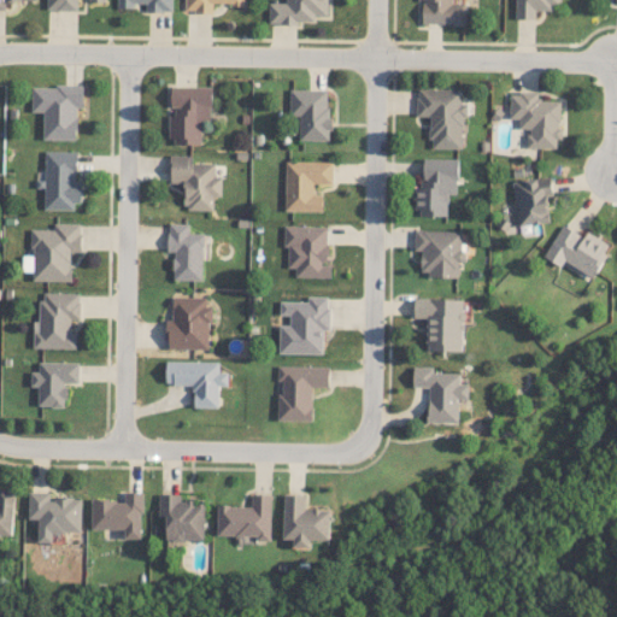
[(83,86),(31,86),(31,112),(43,112),(42,139),(77,140),(77,107),(83,107),(83,86)]
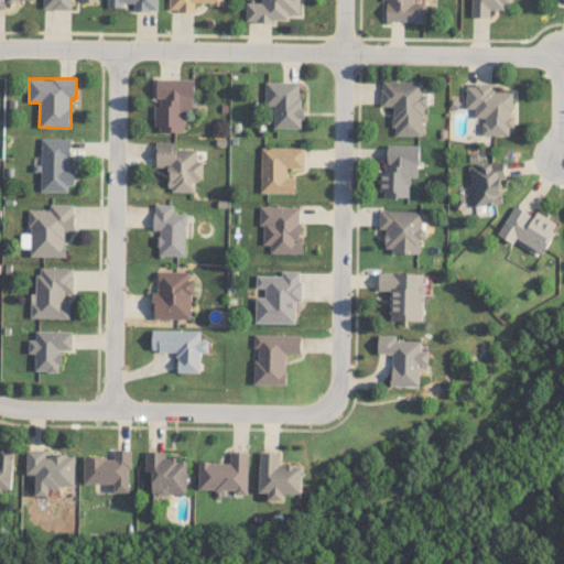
[(191,79),(158,78),(158,106),(155,106),(155,131),(191,132),(191,79)]
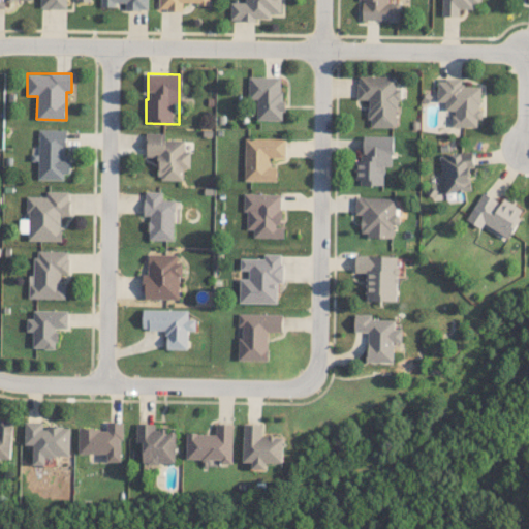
[(398,127),(398,89),(395,89),(395,76),(358,75),(358,99),(369,99),(368,127),(398,127)]
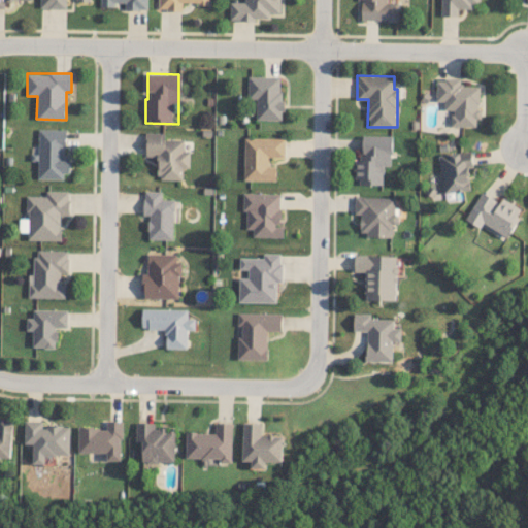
[(282,76),(248,76),(248,99),(257,99),(256,119),(282,120),(282,76)]
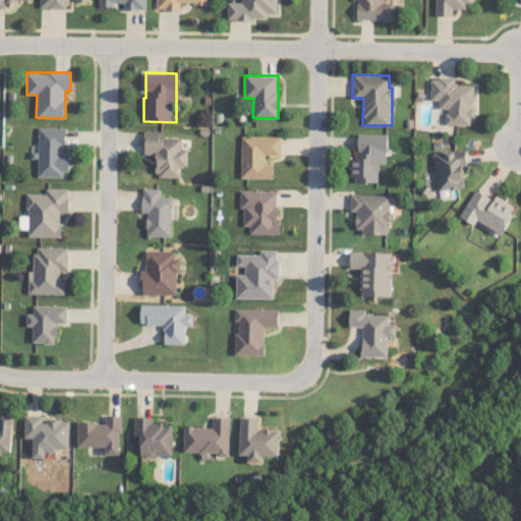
[(445,124),(472,125),(473,84),(455,84),(455,78),(430,77),(430,100),(438,100),(438,109),(446,109),(445,124)]
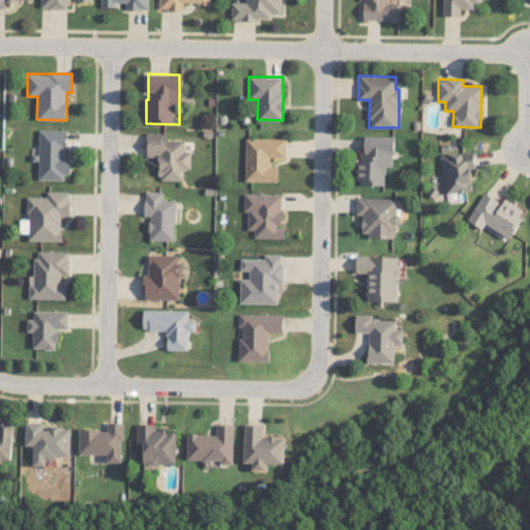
[(37,179),(68,180),(68,155),(66,155),(66,129),(38,129),(37,179)]
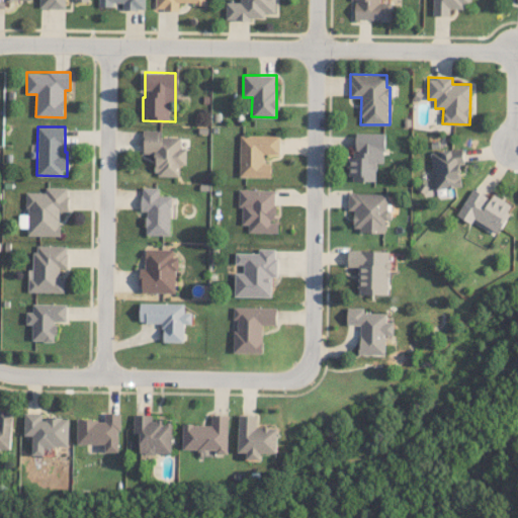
[(143,154),(155,154),(155,176),(179,176),(179,165),(186,165),(186,148),(181,148),(181,137),(162,137),(162,131),(143,131),(143,154)]
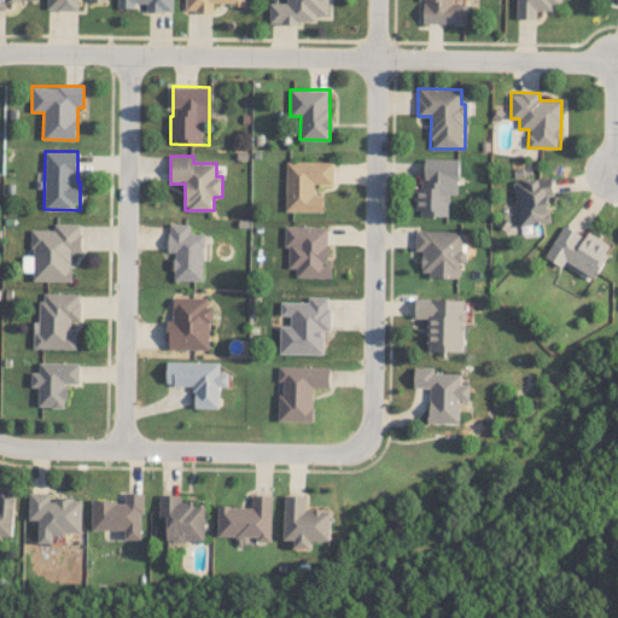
[(459,159),(424,158),(424,187),(417,187),(417,216),(449,216),(449,194),(459,194),(459,159)]
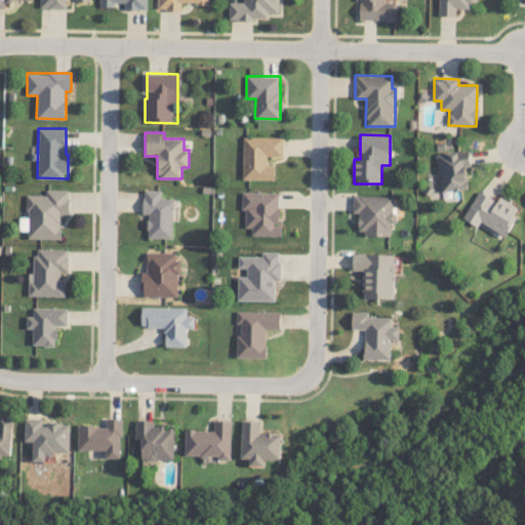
[(275,179),(276,165),(268,165),(268,156),(283,156),(283,137),(243,136),(242,179),(275,179)]
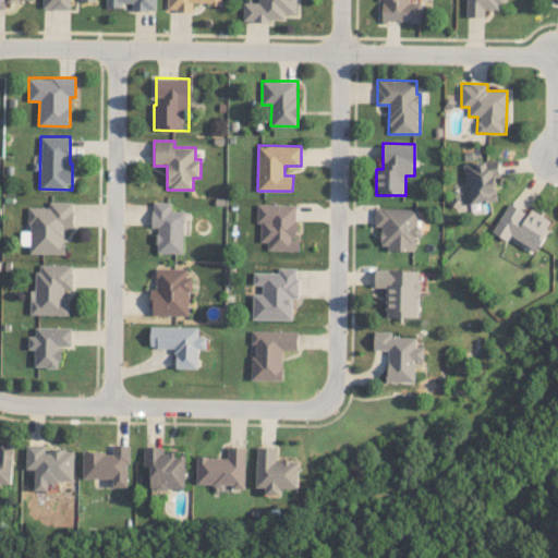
[(466,203),(496,202),(495,177),(499,177),(498,160),(465,161),(466,203)]
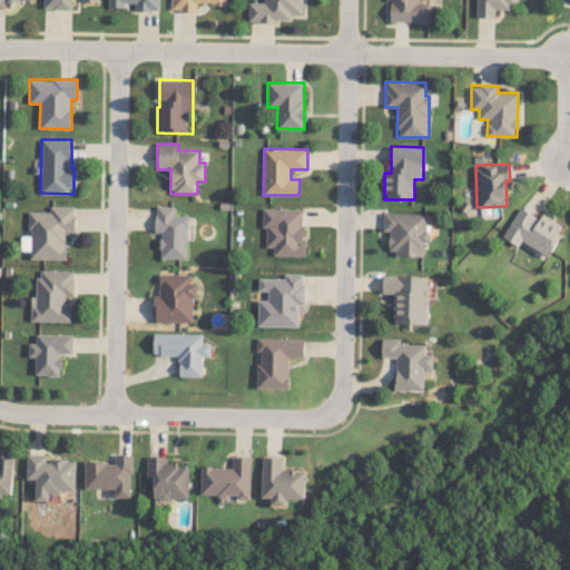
[(28,210),(28,236),(20,236),(20,249),(30,249),(30,259),(65,259),(65,232),(75,232),(75,206),(49,206),(49,210),(28,210)]
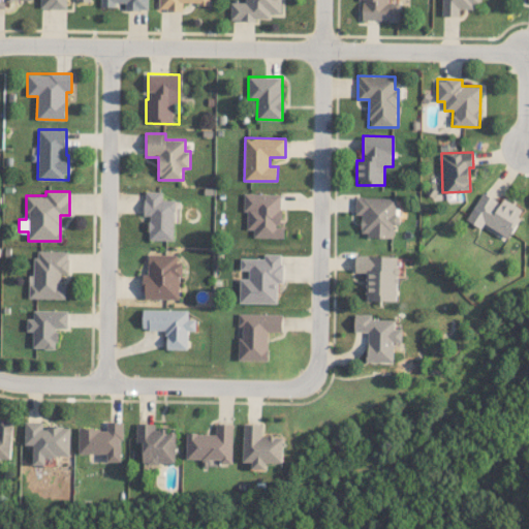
[(162,191),(144,191),(144,215),(149,216),(148,240),(174,240),(175,199),(162,199),(162,191)]
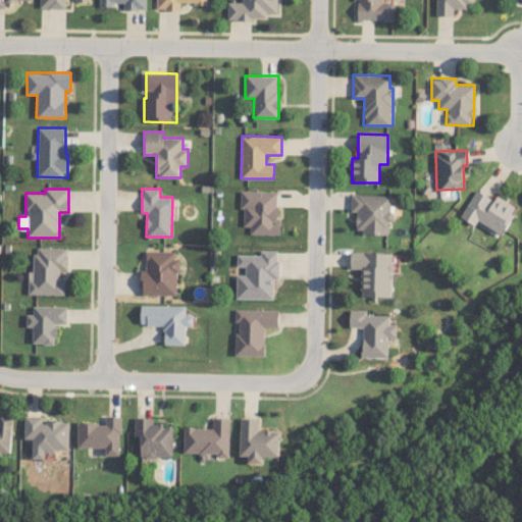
[(517,207),(497,195),(493,200),(475,190),(460,217),(474,225),(477,221),(501,235),(517,207)]
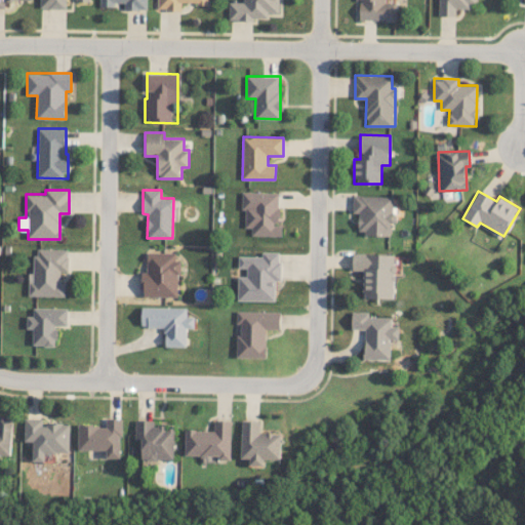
[(279,236),(280,193),(241,192),(241,210),(245,210),(244,228),(251,228),(251,235),(279,236)]
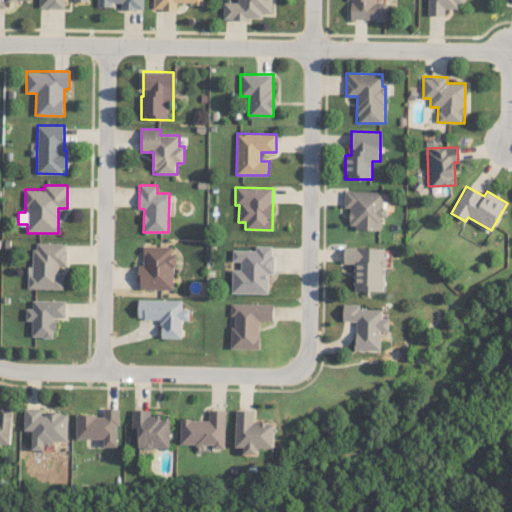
[(343,208),(349,208),(349,228),(381,229),(381,217),(384,217),(384,191),(344,191),(343,208)]
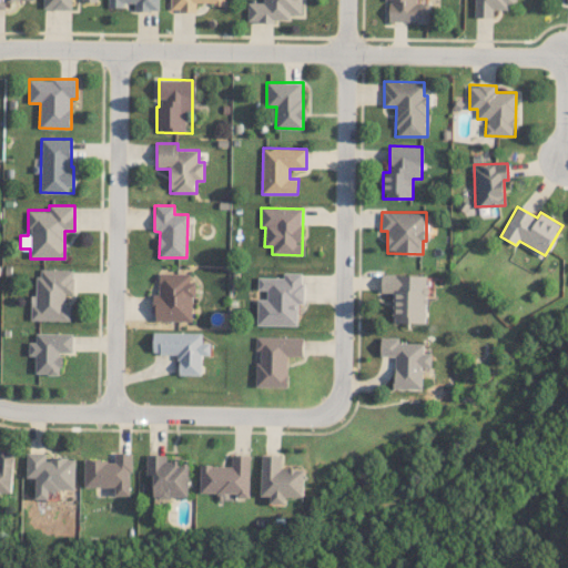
[(30,320),(70,321),(70,305),(64,305),(66,293),(73,294),(73,270),(37,269),(37,295),(31,295),(30,320)]
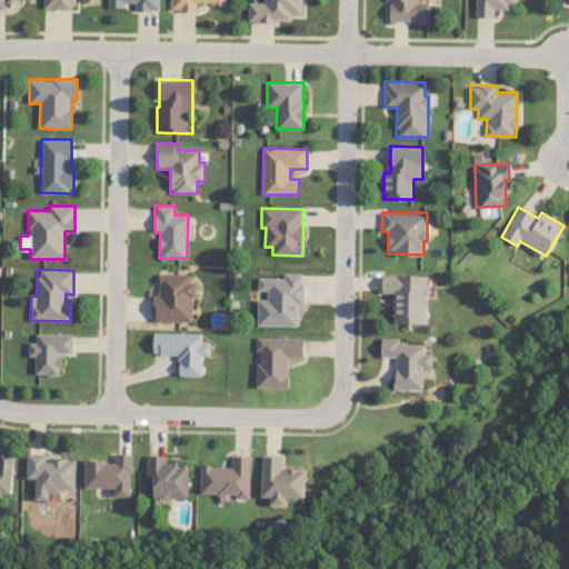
[(193,322),(195,282),(190,282),(190,273),(159,273),(158,295),(155,295),(153,321),(193,322)]
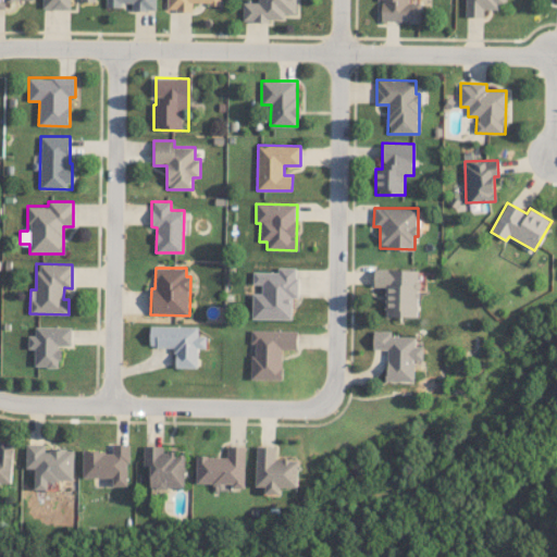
[(251,319),(292,319),(292,297),(297,297),(297,268),(277,268),(277,272),(252,271),(252,284),(261,284),(261,293),(251,293),(251,319)]
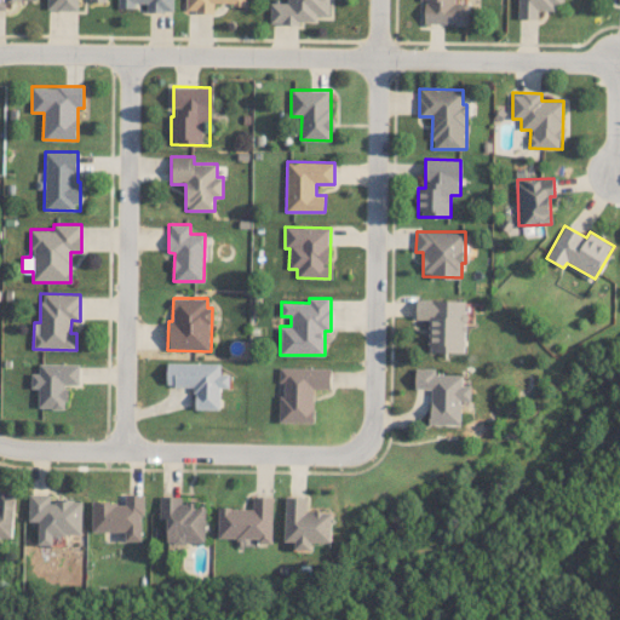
[(465,352),(466,300),(417,299),(415,320),(429,320),(428,351),(465,352)]
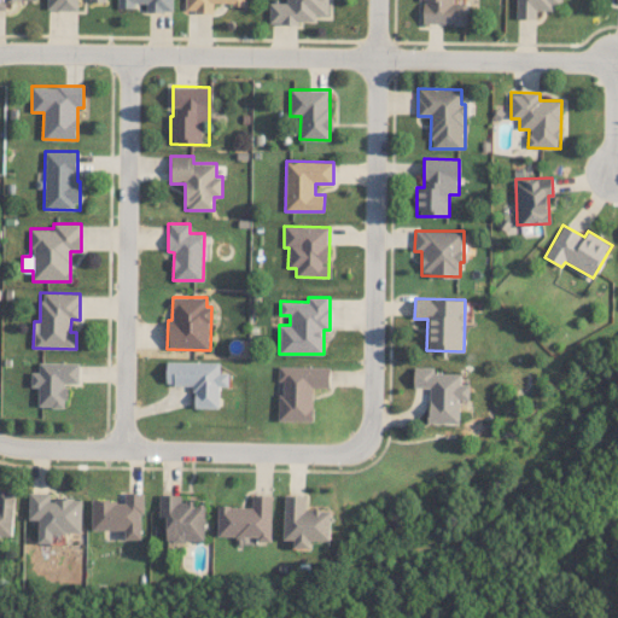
[(220,362),(167,361),(165,385),(194,385),(193,407),(219,408),(219,386),(229,386),(229,373),(220,373),(220,362)]
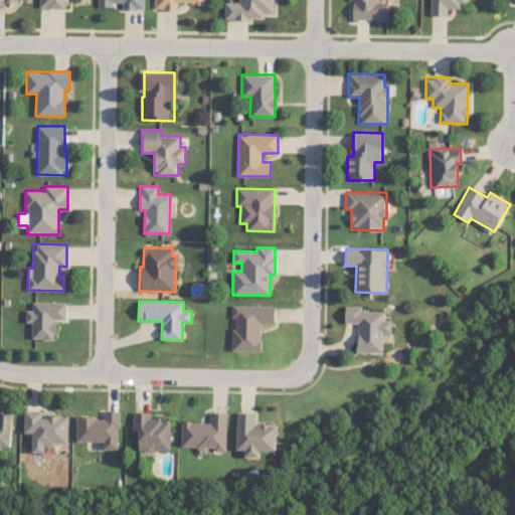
[(66,303),(32,302),(31,310),(25,310),(25,322),(31,322),(31,339),(55,339),(55,319),(65,320),(66,303)]
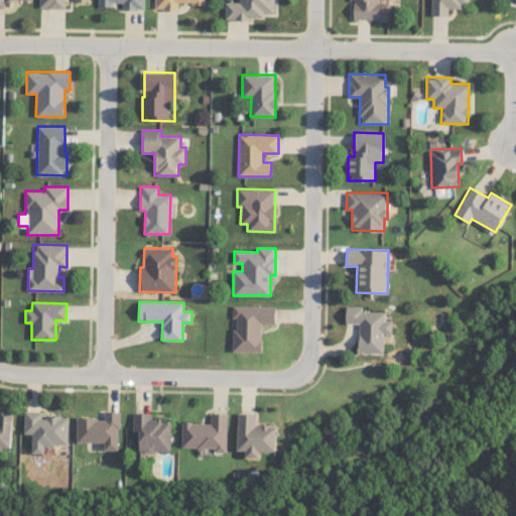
[(275,306),(232,305),(232,318),(236,318),(236,329),(232,329),(232,351),(261,352),(262,323),(275,324),(275,306)]
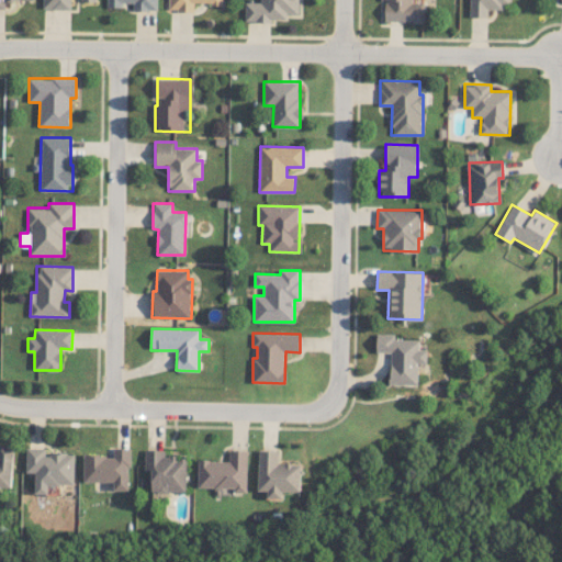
[(375,351),(390,352),(390,384),(418,384),(418,363),(426,363),(426,349),(418,349),(419,339),(394,338),(394,334),(377,334),(375,351)]
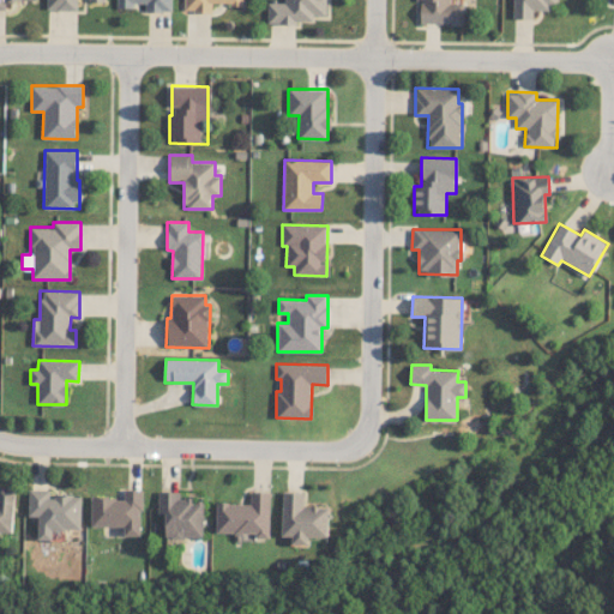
[(0,531),(12,533),(14,486),(0,485),(0,531)]
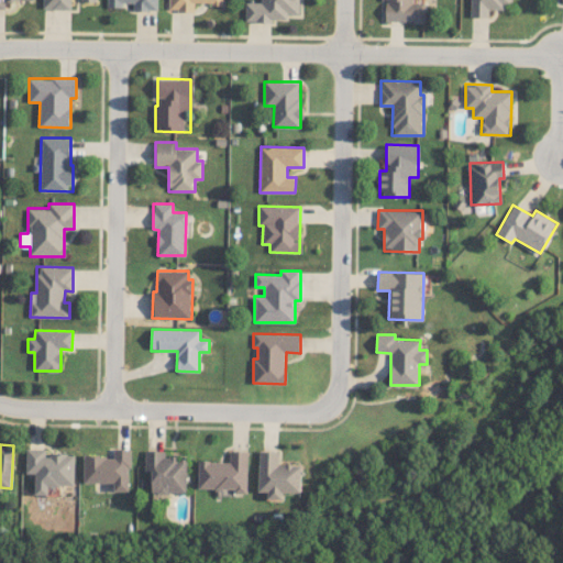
[(34,495),(48,495),(48,485),(75,486),(75,454),(45,453),(45,449),(26,449),(26,473),(35,473),(34,495)]
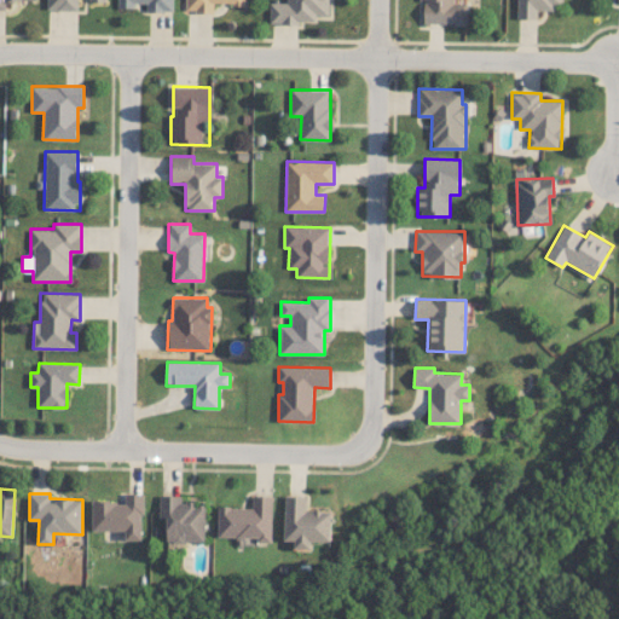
[(92,530),(125,530),(125,539),(144,539),(144,493),(125,493),(125,501),(92,502),(92,530)]
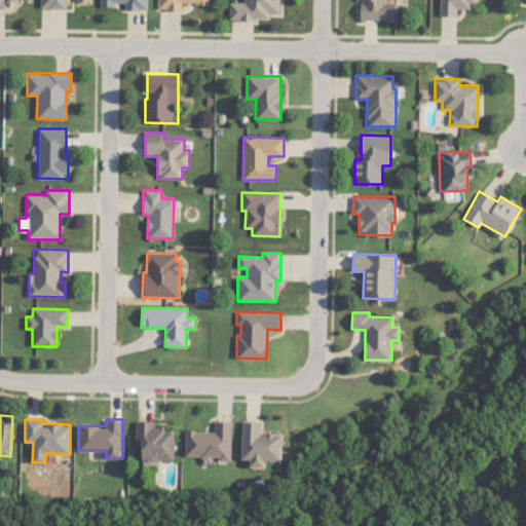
[(176,427),(154,426),(155,420),(136,420),(136,440),(143,440),(142,460),(175,461),(176,427)]
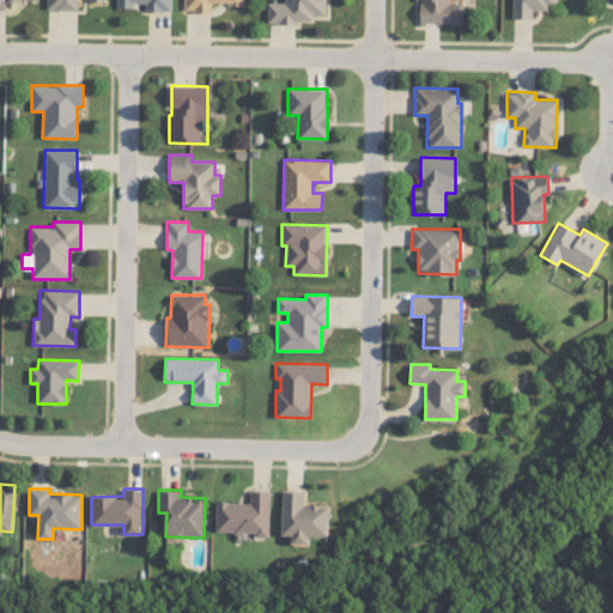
[(271,491),(250,491),(250,502),(217,502),(217,532),(256,533),(256,536),(271,538),(271,491)]
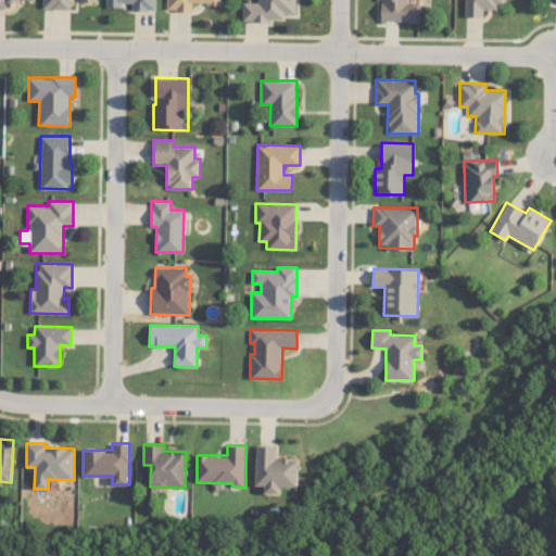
[(255,485),(264,485),(264,493),(280,493),(280,485),(298,487),(299,459),(276,458),(277,445),(256,445),(255,485)]
